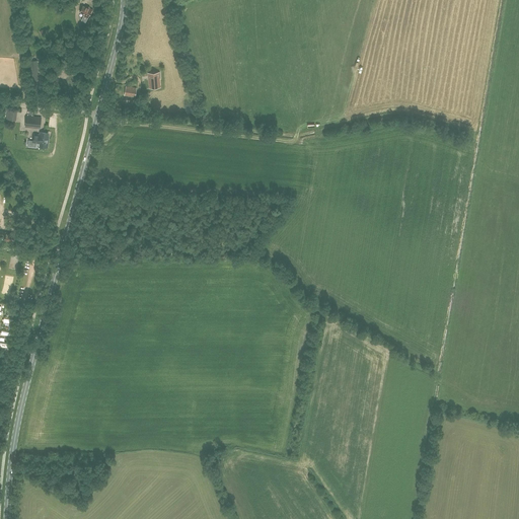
[(84,4),(80,12),(84,14),(83,16),(81,20),(85,22),(90,13),(91,13),(92,10),(89,8),(89,7),(84,4)]
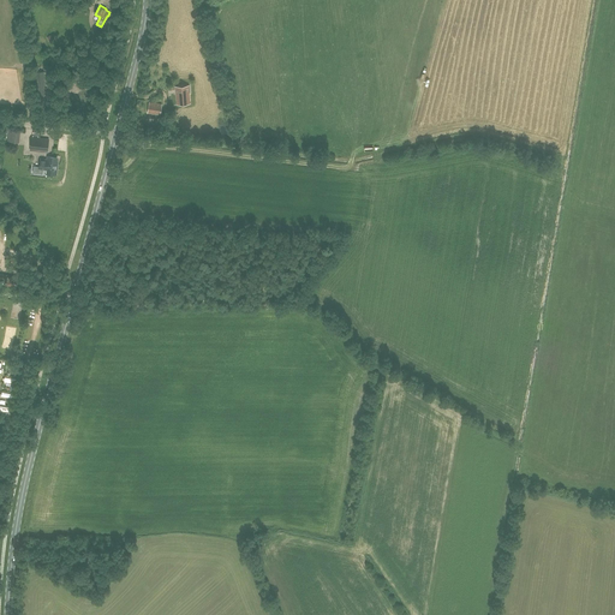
[(46,105),(45,82),(43,71),(36,72),(37,83),(40,105),(46,105)]
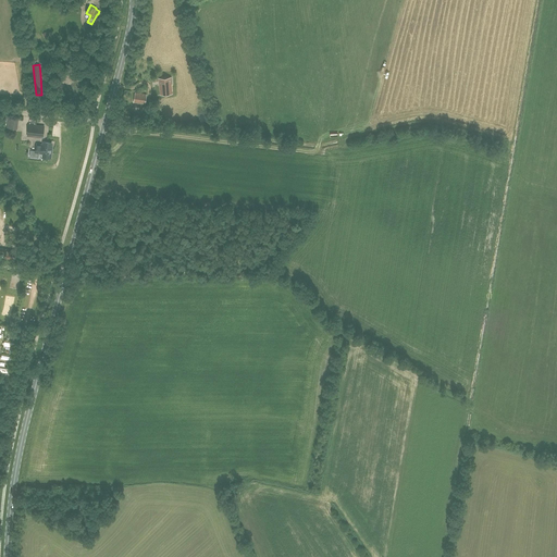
[(163,94),(172,83),(172,77),(159,78),(160,90),(163,94)]
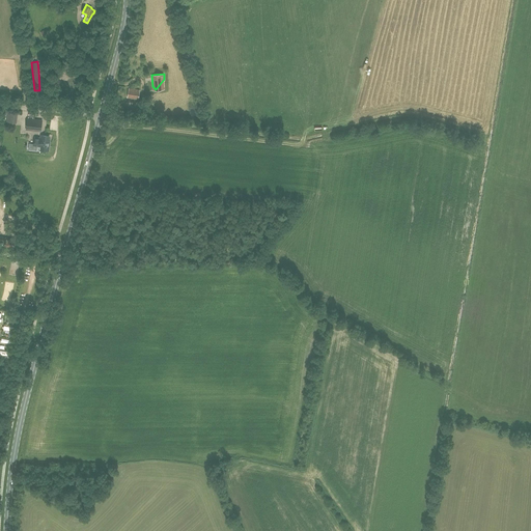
[(128,98),(138,100),(140,90),(129,88),(128,98)]
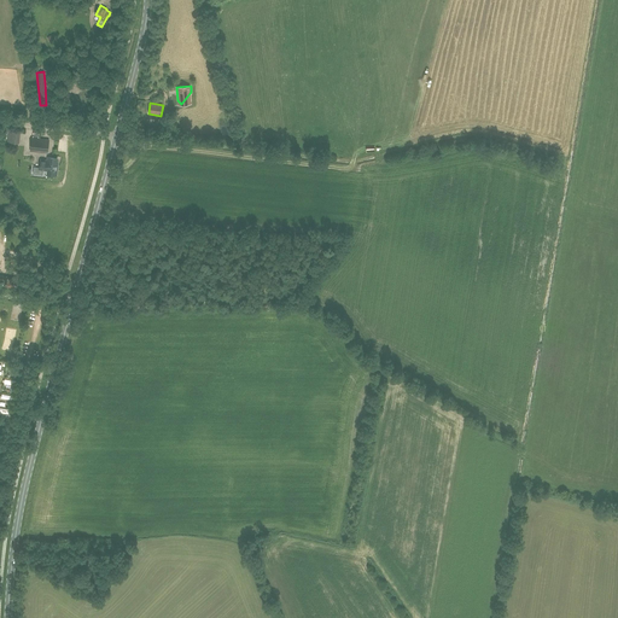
[(9,141),(17,143),(18,132),(10,130),(9,141)]
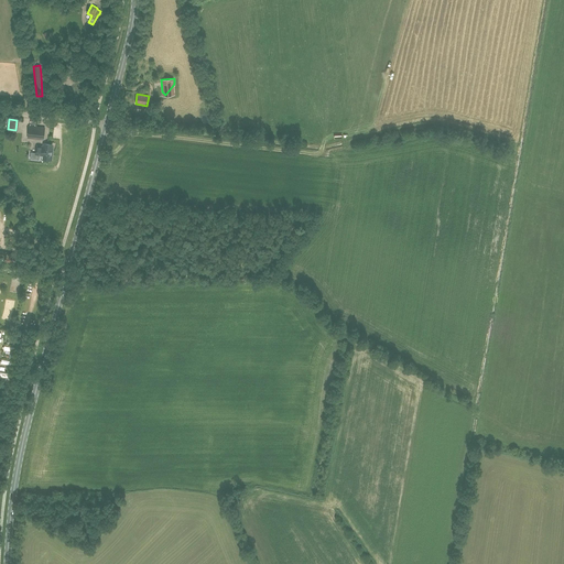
[(45,128),(29,126),(28,138),(43,139),(45,128)]
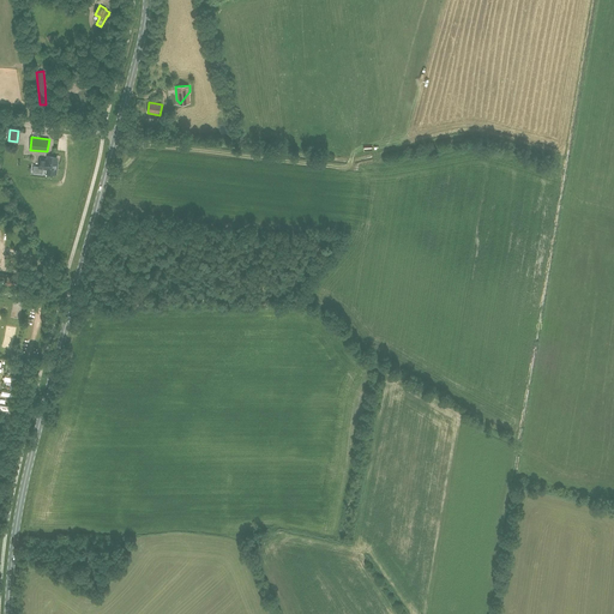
[(43,169),(48,170),(47,173),(56,174),(58,164),(56,164),(56,157),(47,156),(47,160),(40,158),(38,166),(34,166),(32,173),(43,174),(43,169)]
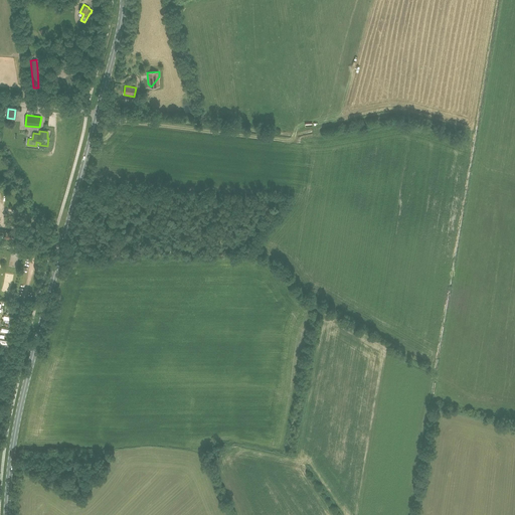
[(13,238),(14,232),(11,232),(11,230),(0,229),(0,230),(0,232),(5,233),(4,237),(13,238)]
